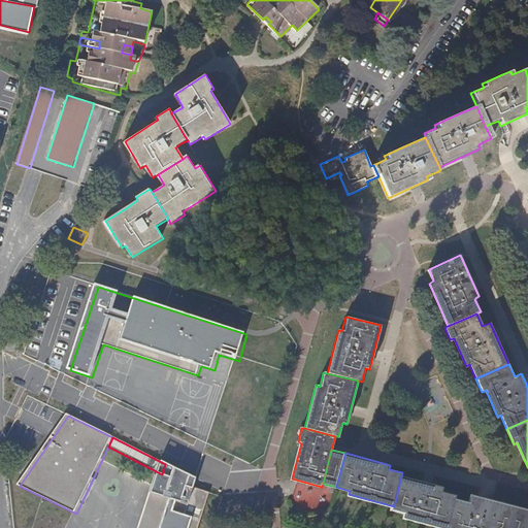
[(186,507),(194,479),(165,464),(162,474),(155,497),(186,507)]
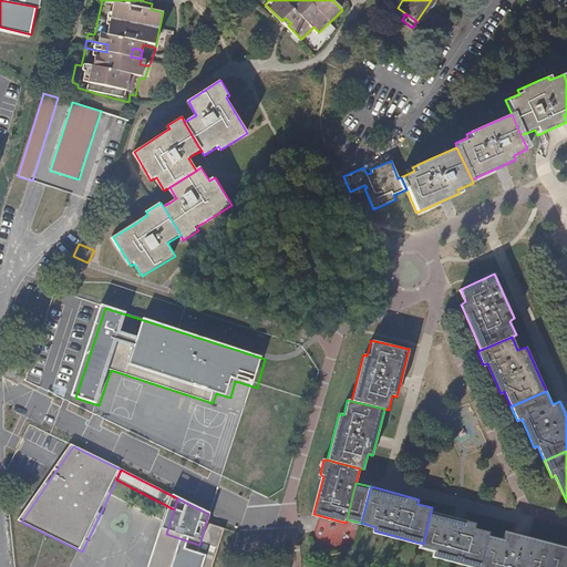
[(481,566),(490,536),(491,533),(476,528),(478,524),(431,512),(423,544),(421,548),(436,553),(435,556),(476,566),(481,566)]
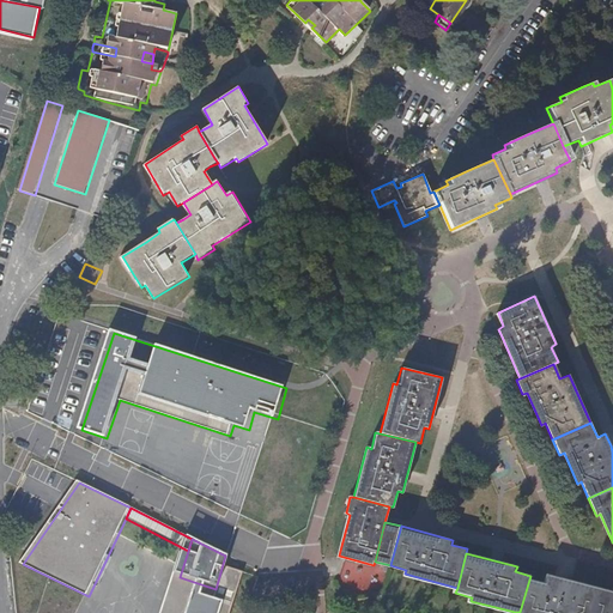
[(216,589),(180,577),(175,576),(163,612),(230,612),(235,601),(244,574),(229,568),(231,558),(225,556),(216,589)]
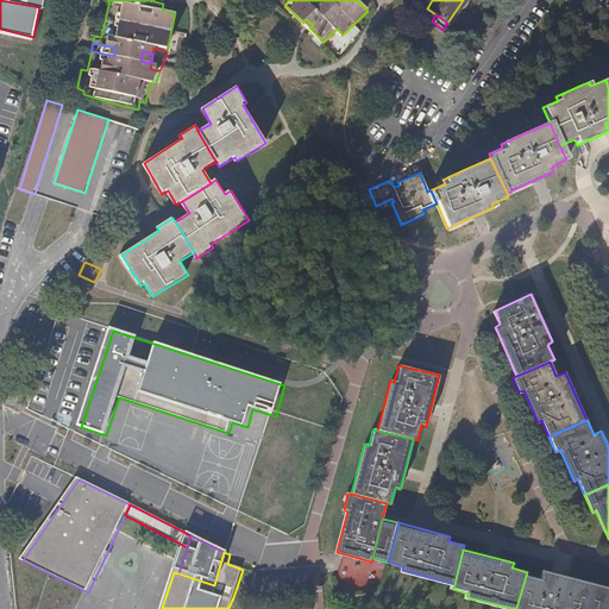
[(586,608),(594,583),(544,570),(541,579),(526,576),(516,608),(586,608)]
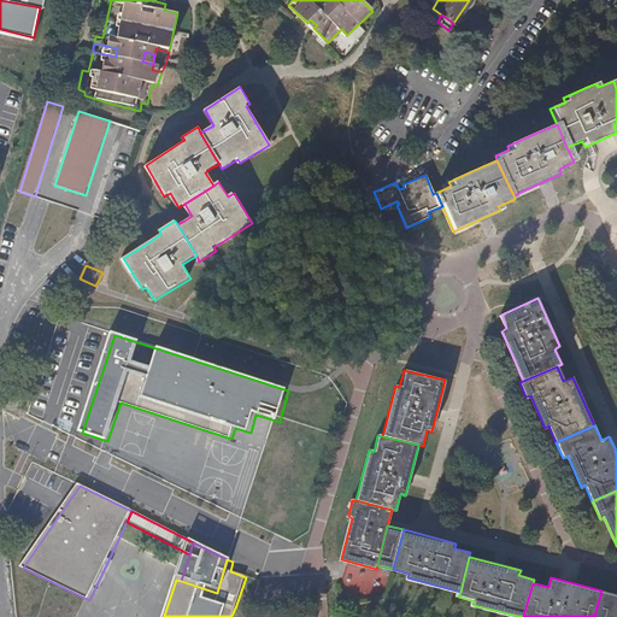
[(616,616),(616,594),(601,591),(594,616),(616,616)]
